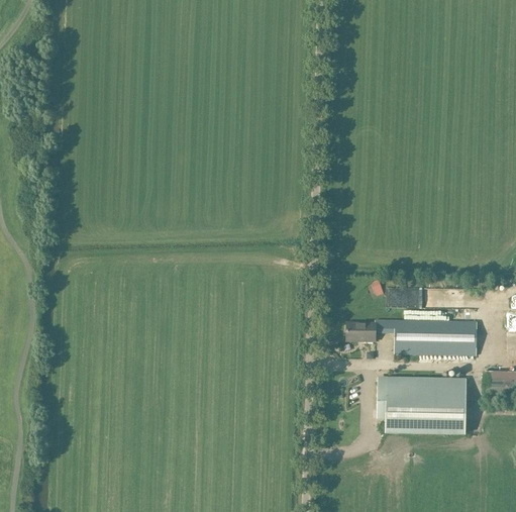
[(376,274),(369,278),(377,292),(384,288),(376,274)]
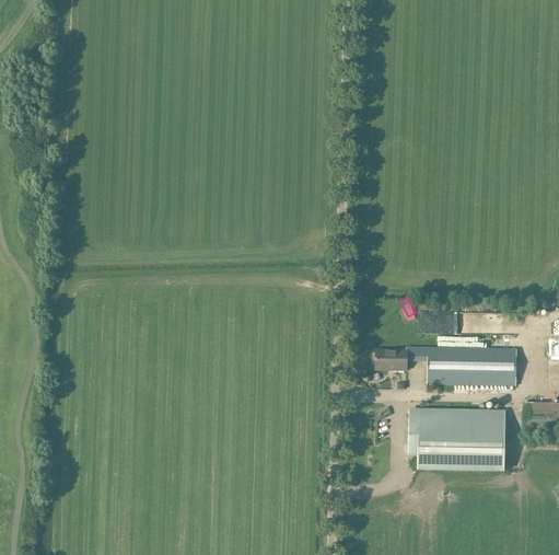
[(558,335),(543,335),(543,354),(558,354),(558,335)]
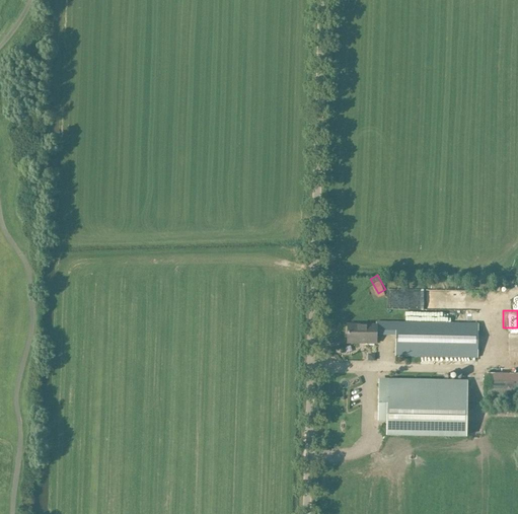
[(396,353),(422,353),(478,354),(479,319),(377,317),(377,320),(349,320),(349,337),(364,337),(364,339),(377,339),(377,331),(396,331),(396,353)]
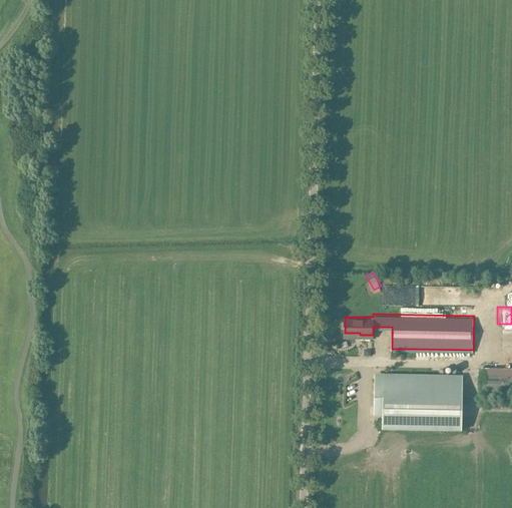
[(511,374),(479,373),(479,398),(511,398),(511,374)]
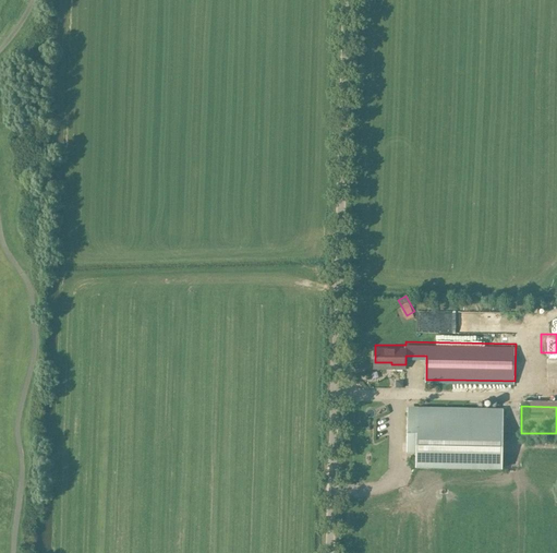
[(504,408),(453,407),(409,407),(408,448),(418,448),(418,461),(503,464),(504,408)]
